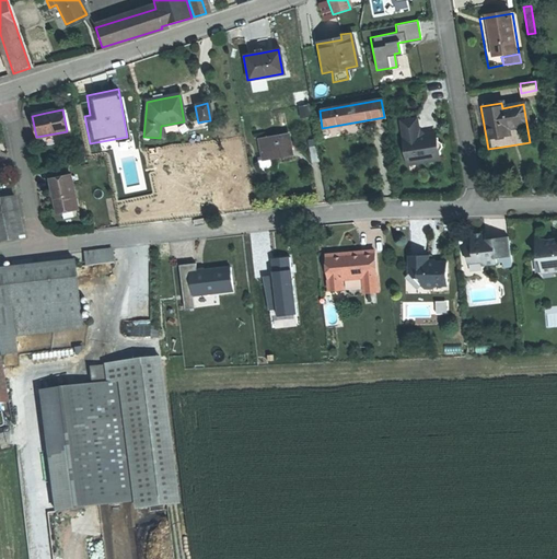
[(417,119),(401,121),(408,165),(440,160),(438,152),(440,151),(442,148),(441,144),(438,142),(437,142),(436,139),(436,135),(420,137),(417,119)]
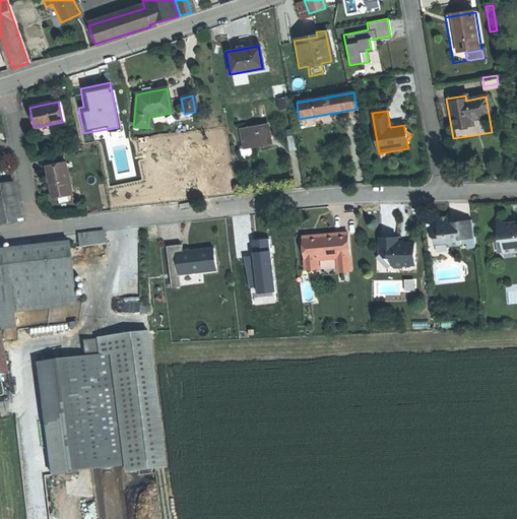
[(256,145),(268,143),(265,126),(238,131),(241,146),(249,145),(249,146),(256,145)]
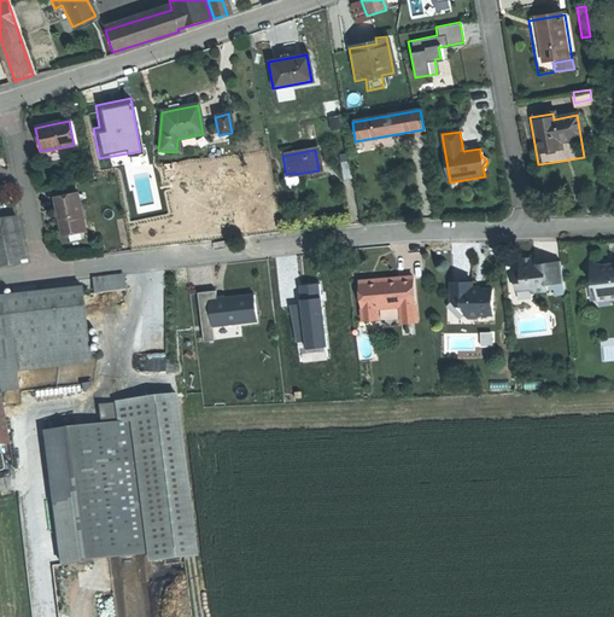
[(341,179),(350,176),(346,159),(338,161),(341,179)]
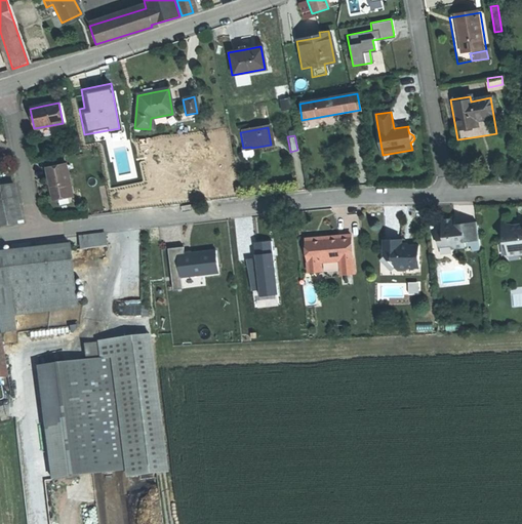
[(47,179),(44,179),(45,183),(45,186),(48,185),(51,197),(53,197),(68,194),(70,193),(65,165),(45,169),(47,179)]
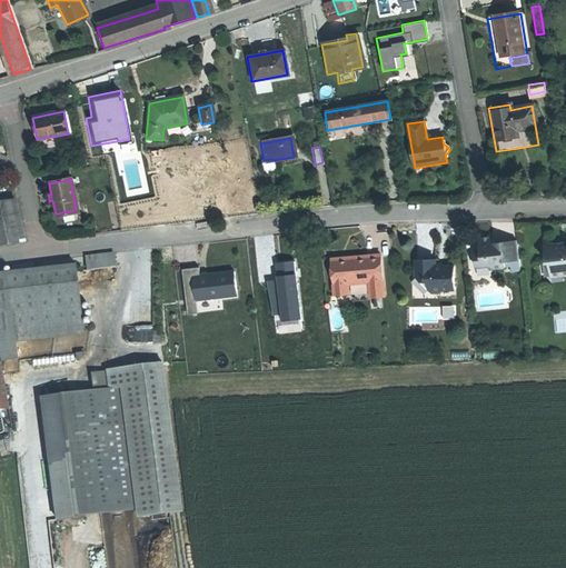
[(0,247),(22,243),(13,202),(0,205),(0,247)]
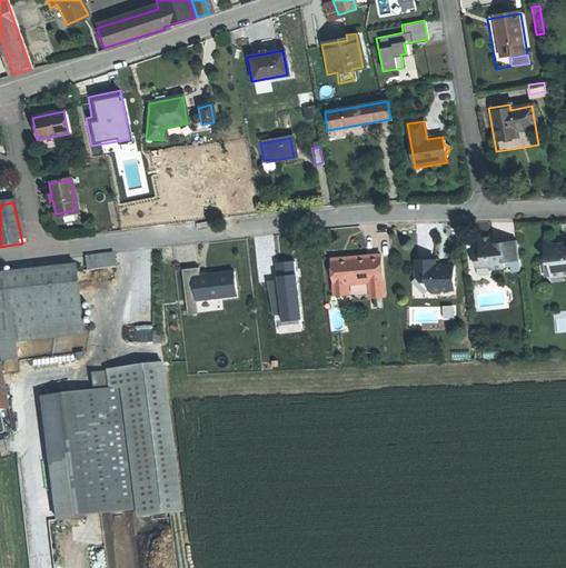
[(502,262),(516,261),(514,241),(495,243),(495,246),(493,246),(490,246),(489,237),(475,239),(477,251),(474,251),(472,255),(473,266),(476,268),(487,267),(487,268),(489,270),(502,268),(502,262)]
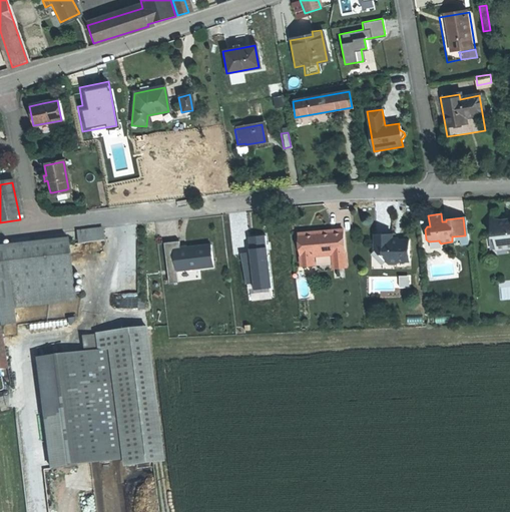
[(509,219),(506,220),(500,221),(491,219),(488,219),(490,236),(492,236),(493,246),(504,244),(505,248),(509,247),(509,219)]
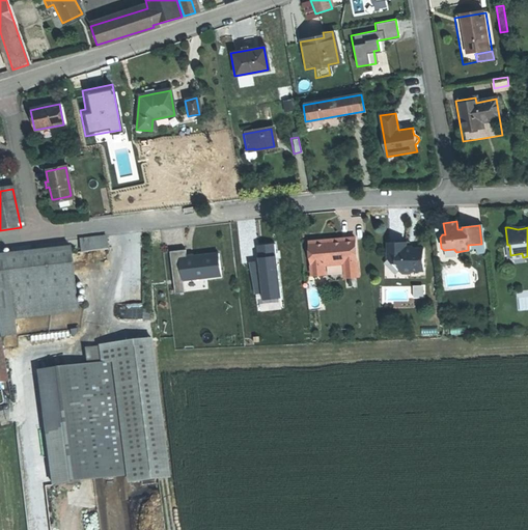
[(343,278),(356,277),(353,239),(339,240),(339,239),(333,240),(329,240),(329,241),(306,243),(309,276),(323,275),(322,266),(341,263),(343,278)]
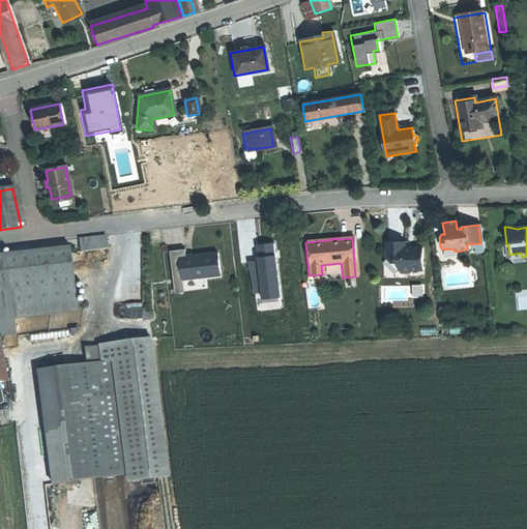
[(81,256),(106,253),(104,239),(80,242),(81,256)]
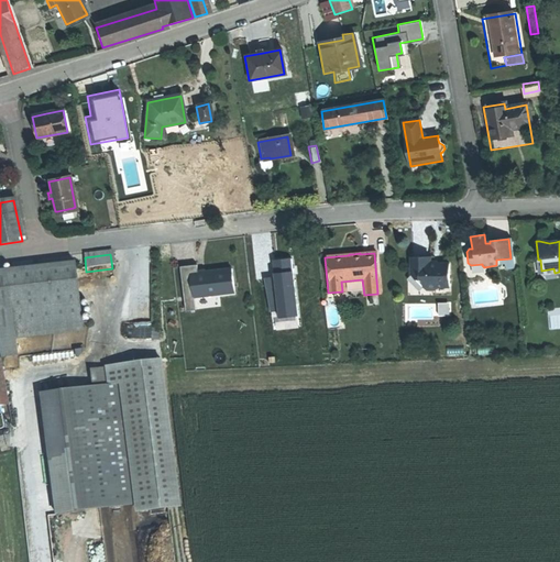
[(278,317),(296,315),(291,256),(272,259),(275,294),(267,295),(270,309),(277,308),(278,317)]
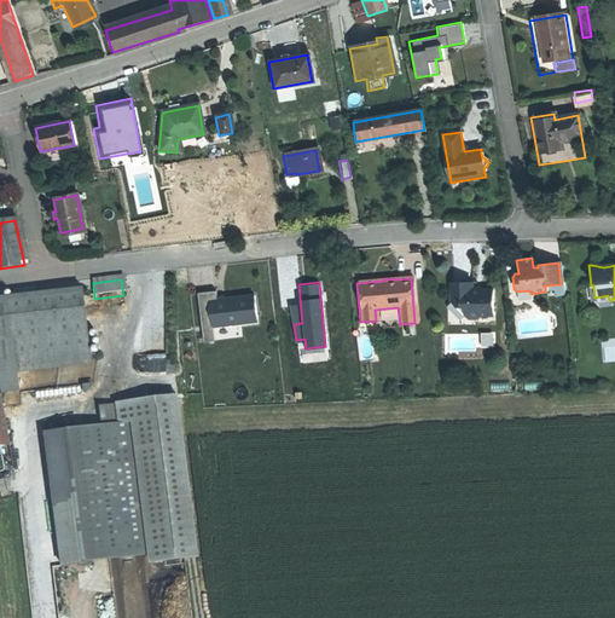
[(465,319),(475,319),(479,316),(491,316),(491,290),(475,290),(469,290),(469,283),(448,283),(448,302),(453,307),(463,307),(463,316),(465,319)]
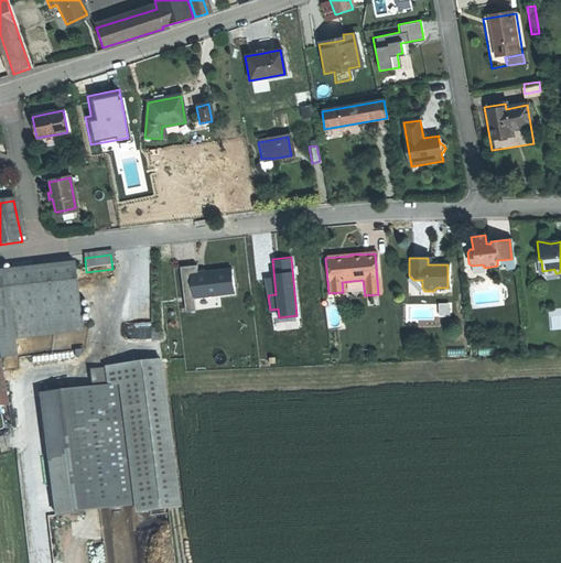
[(81,334),(73,264),(4,273),(13,342),(81,334)]
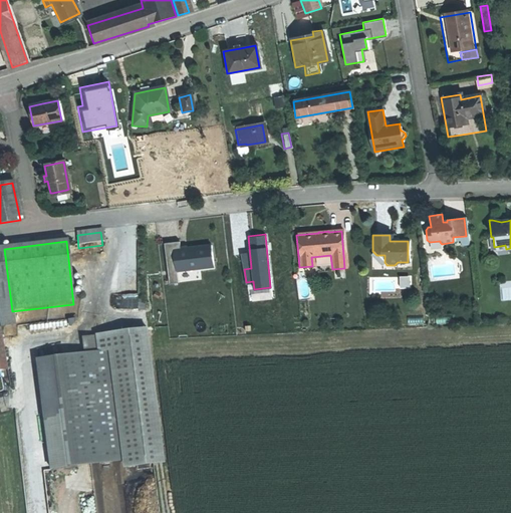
[(176,283),(175,271),(212,268),(210,247),(179,250),(179,243),(165,244),(169,284),(176,283)]
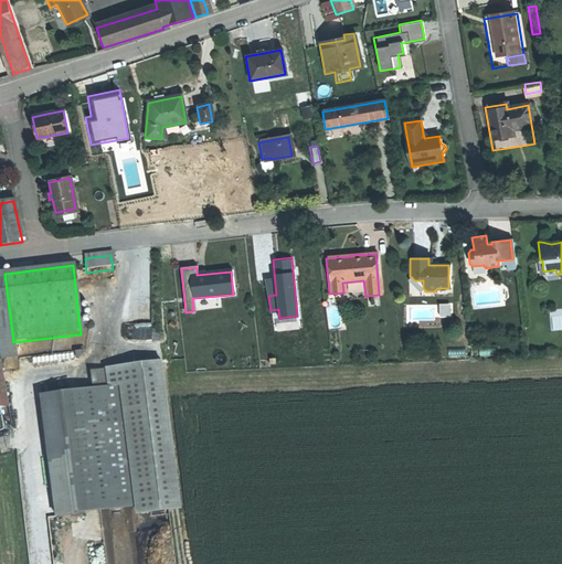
[(13,342),(4,274),(0,274),(0,359),(16,357),(13,342)]
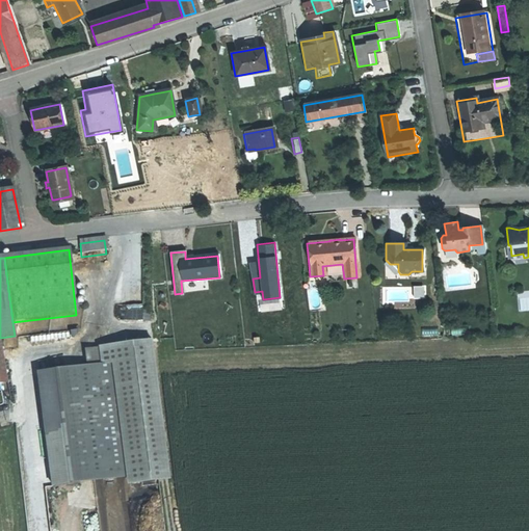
[(141,318),(140,290),(124,290),(125,319),(141,318)]
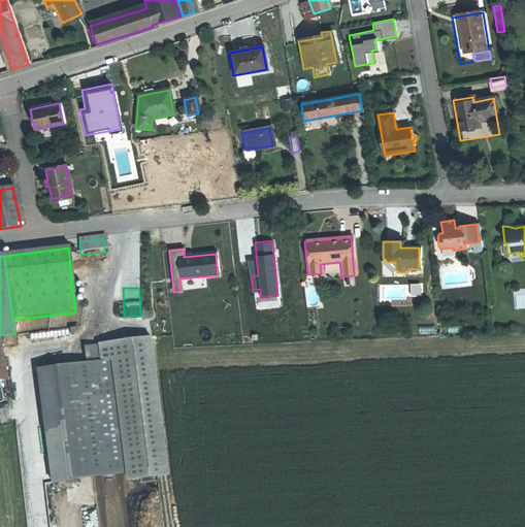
[(86,354),(88,369),(102,367),(100,352),(86,354)]
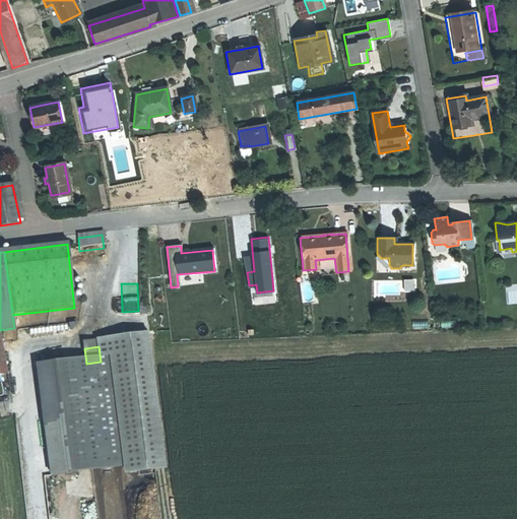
[(51,479),(125,471),(113,361),(101,362),(86,364),(39,369),(51,479)]
